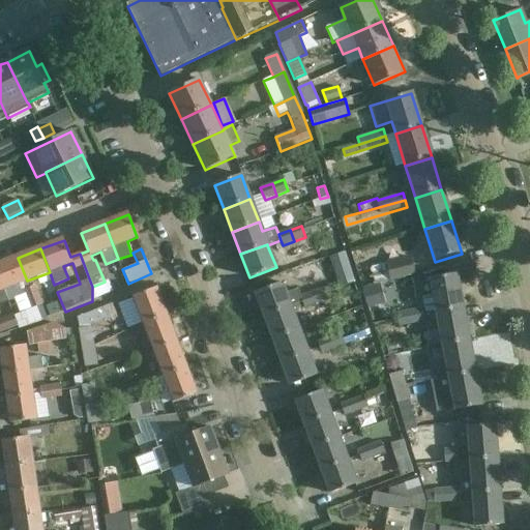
[(411,256),(385,262),(385,264),(390,281),(416,274),(411,256)]
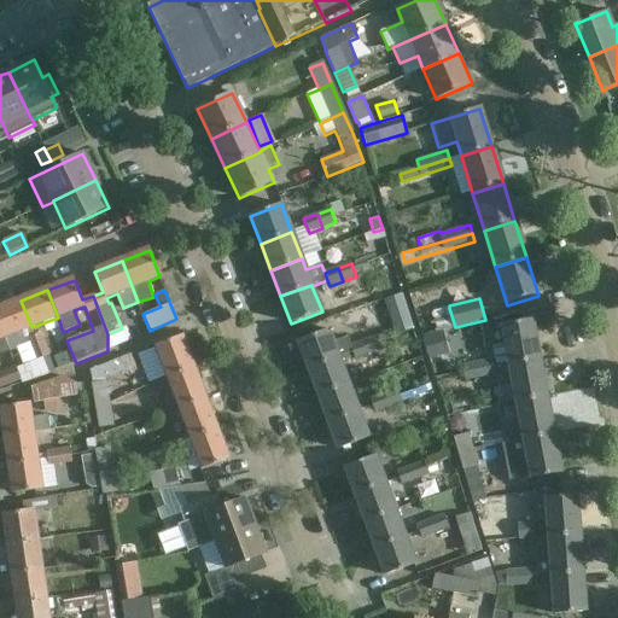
[(16,367),(22,384),(50,374),(34,336),(35,336),(31,327),(21,301),(0,308),(0,326),(10,351),(29,345),(36,361),(17,368),(16,366),(16,367)]
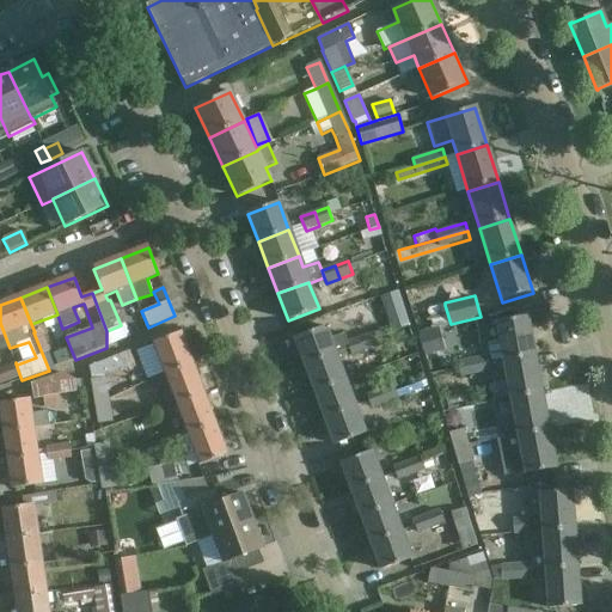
[(501,342),(488,344),(491,363),(505,361),(533,356),(526,318),(499,323),(501,342)]
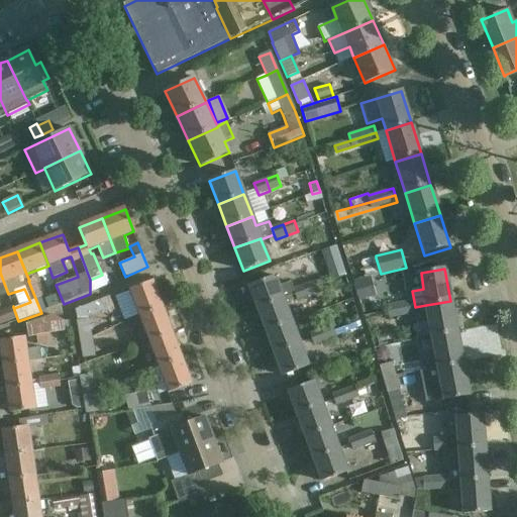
[(276,277),(249,287),(257,309),(284,300),(284,299),(295,295),(297,300),(308,296),(304,284),(293,289),(291,282),(279,286),(276,277)]
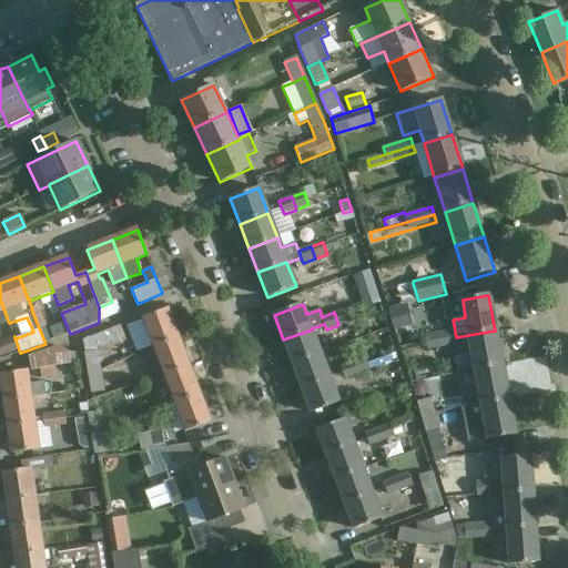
[(31,308),(46,344),(47,344),(46,343),(51,341),(38,305),(32,308),(31,308)]
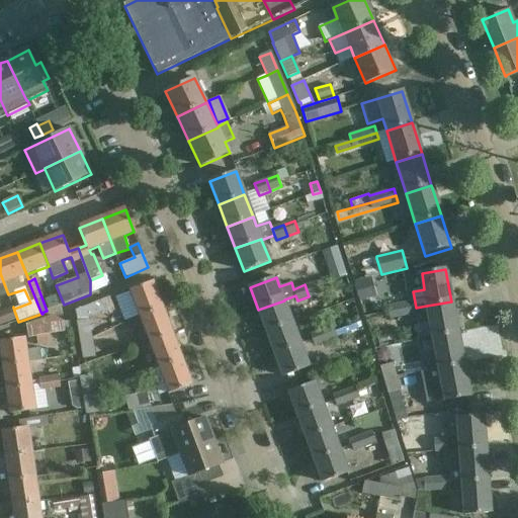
[(317,280),(305,284),(309,296),(321,292),(317,280)]
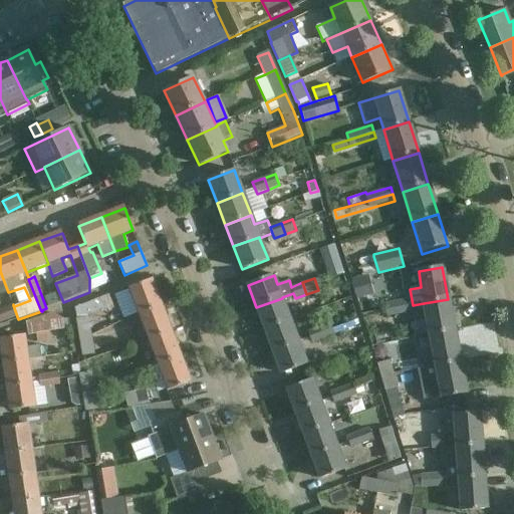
[(129,288),(138,314),(163,305),(153,279),(129,288)]
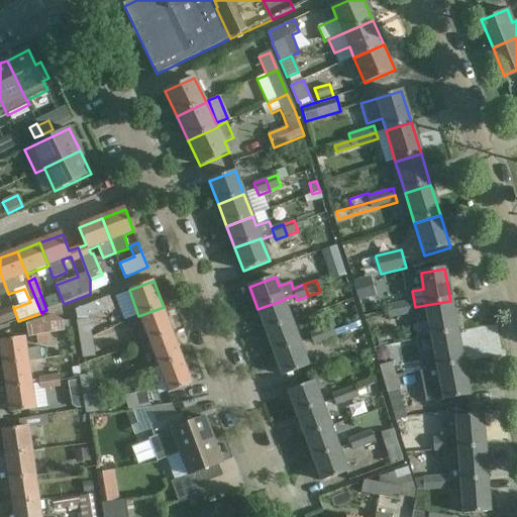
[(284,300),(257,309),(266,331),(292,322),(284,300)]
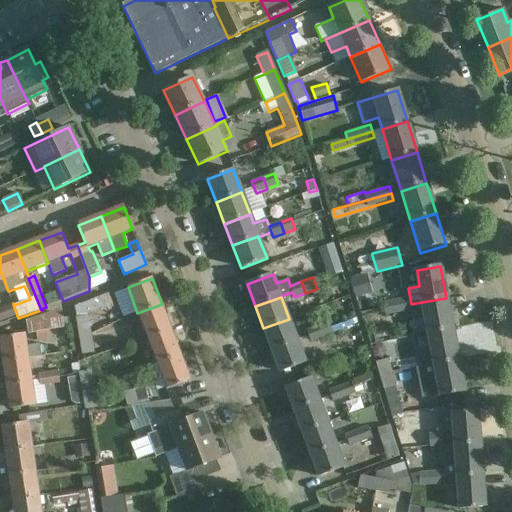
[(384,309),(410,305),(408,297),(376,304),(377,310),(384,309)]
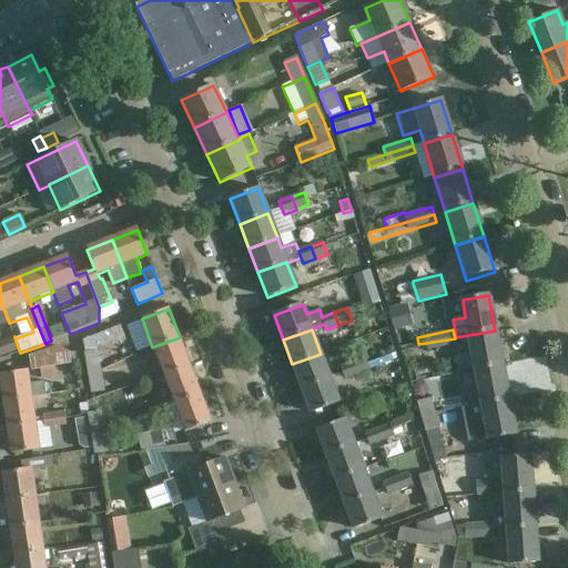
[(495,331),(468,335),(475,371),(501,366),(495,331)]
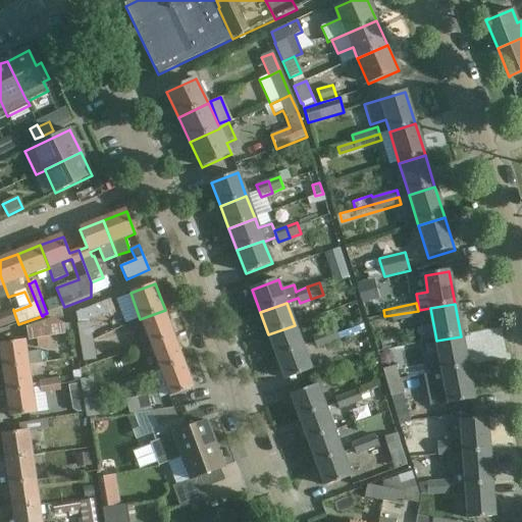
[(18,324),(13,310),(0,314),(0,328),(17,323),(18,324)]
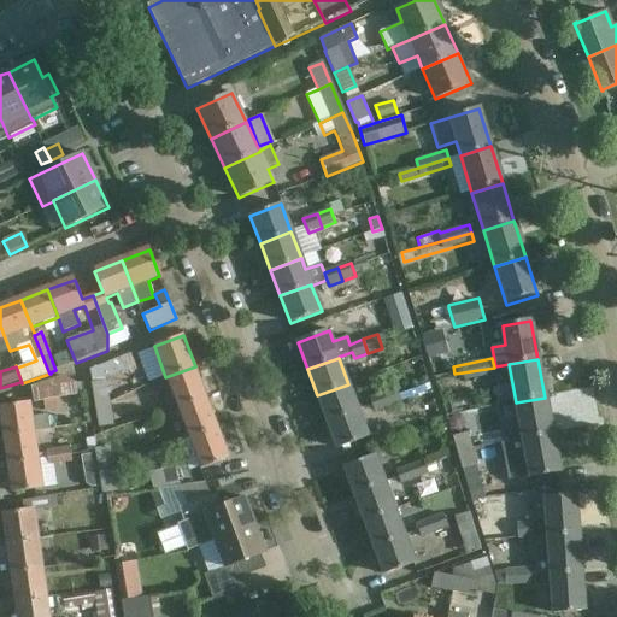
[(195,366),(165,377),(177,407),(206,397),(195,366)]
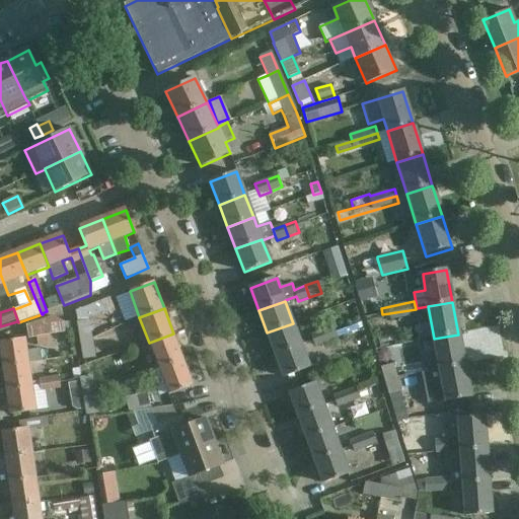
[(416,309),(389,313),(390,319),(417,314),(416,309)]
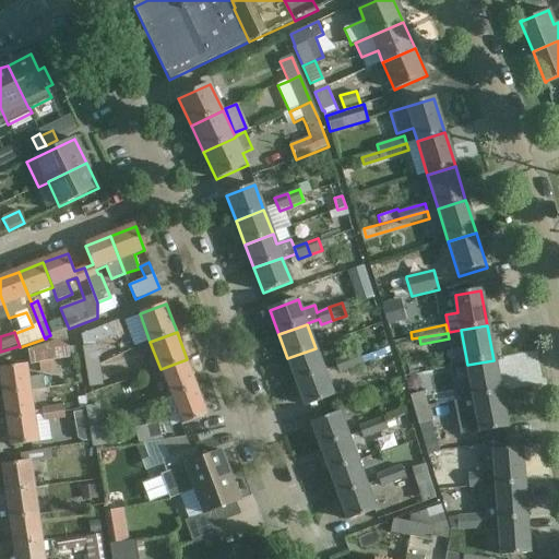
[(69,348),(56,340),(27,349),(31,365),(39,363),(40,372),(55,370),(54,360),(69,357),(69,348)]
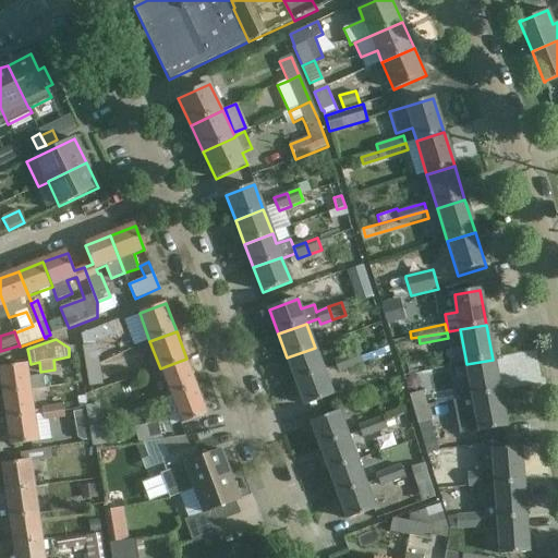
[(96,344),(83,346),(85,363),(99,360),(96,344)]
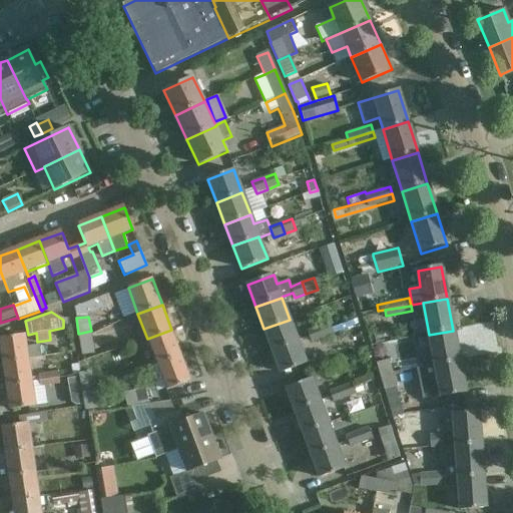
[(298,342),(290,320),(264,329),(272,351),(298,342)]
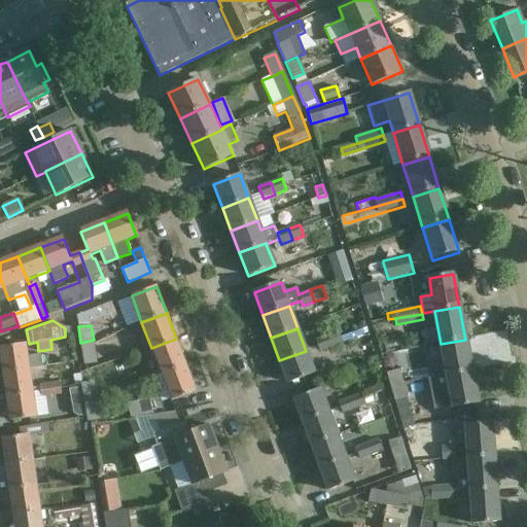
[(339,331),(326,336),(330,347),(343,343),(339,331)]
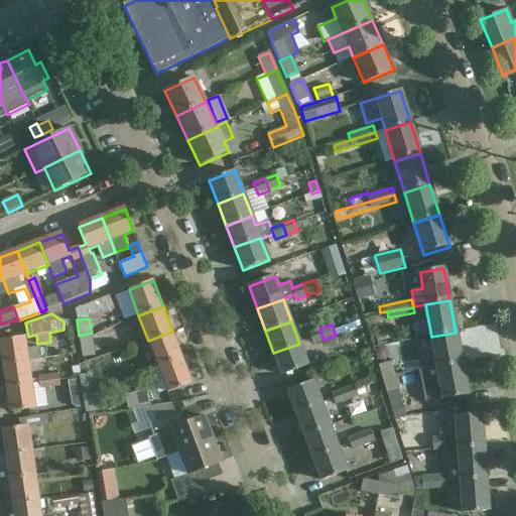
[(319,329),(308,333),(312,344),(324,340),(319,329)]
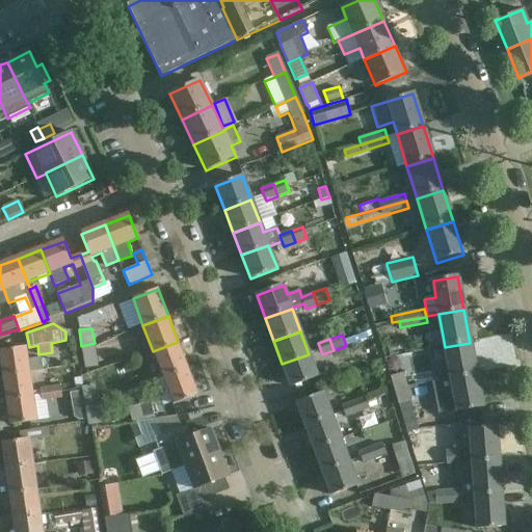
[(153,351),(162,378),(187,369),(178,342),(153,351)]
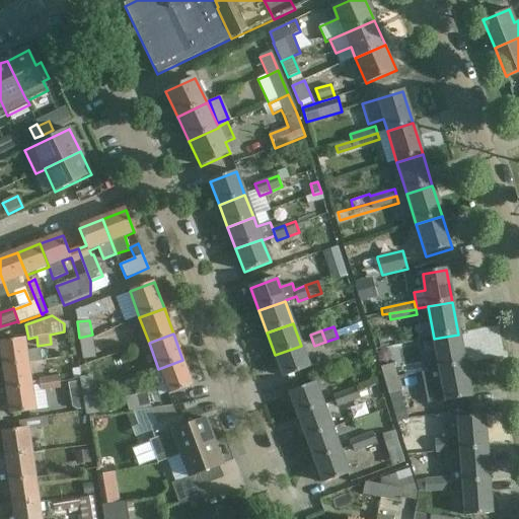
[(95,357),(92,335),(79,338),(83,358),(95,357)]
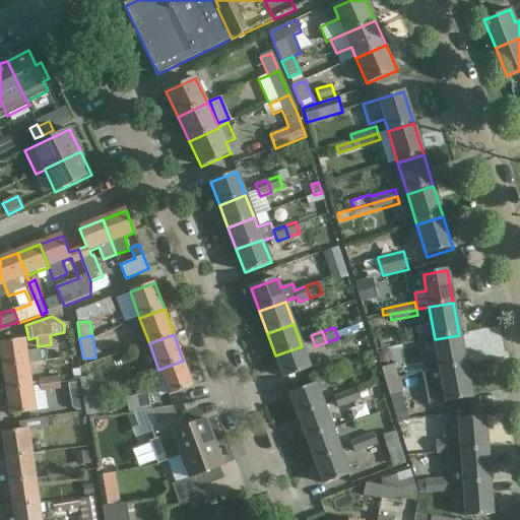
[(435,339),(441,372),(464,368),(459,335),(435,339)]
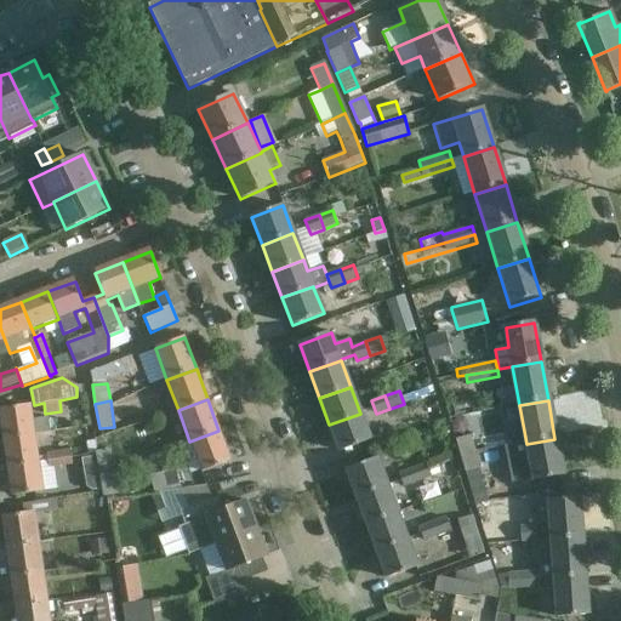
[(34,434),(34,436),(52,433),(49,417),(32,420),(29,405),(0,410),(0,412),(4,439),(34,434)]
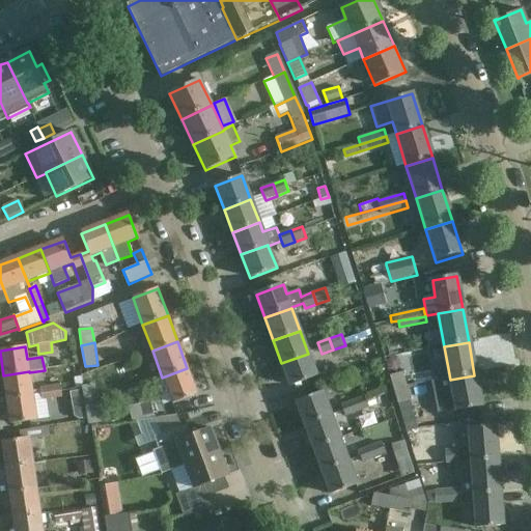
[(308,354),(281,363),(289,387),(316,376),(308,354)]
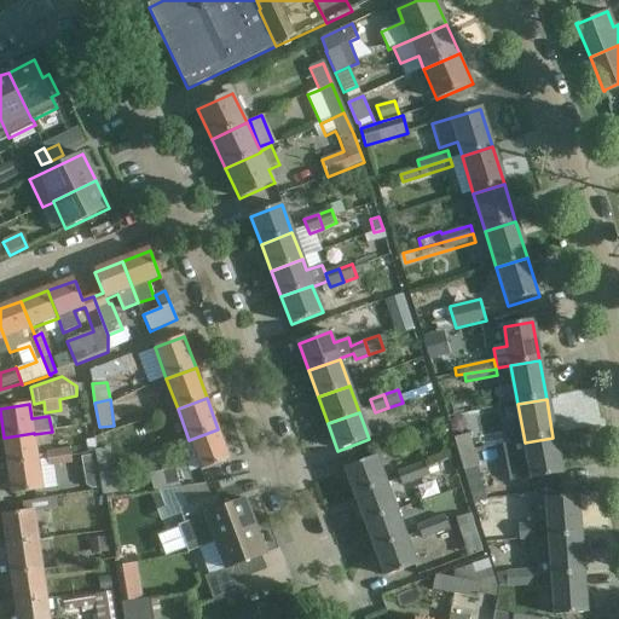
[(218,429),(189,440),(201,472),(230,461),(218,429)]
